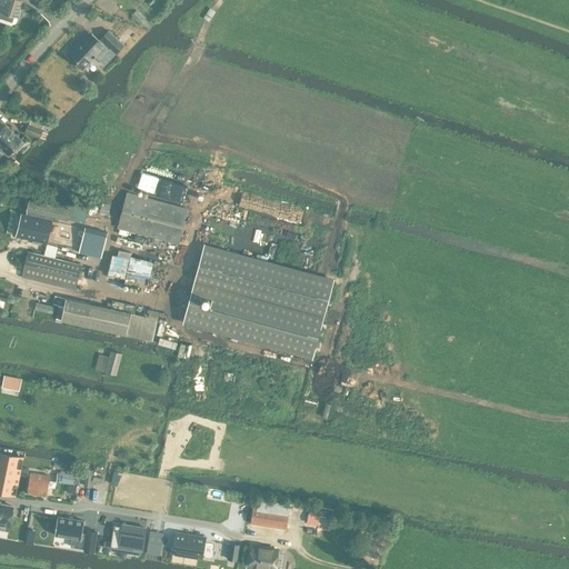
[(21,0),(0,0),(0,10),(0,20),(15,26),(17,16),(19,17),(22,9),(20,8),(22,0),(21,0)]
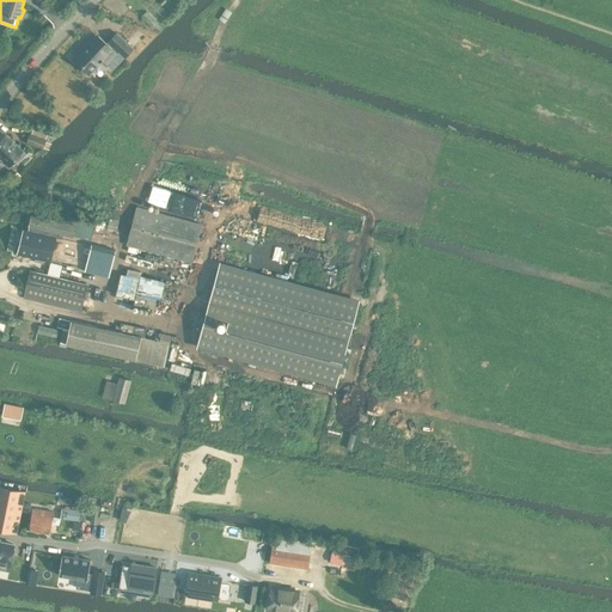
[(133,48),(117,32),(109,42),(124,56),(133,48)]
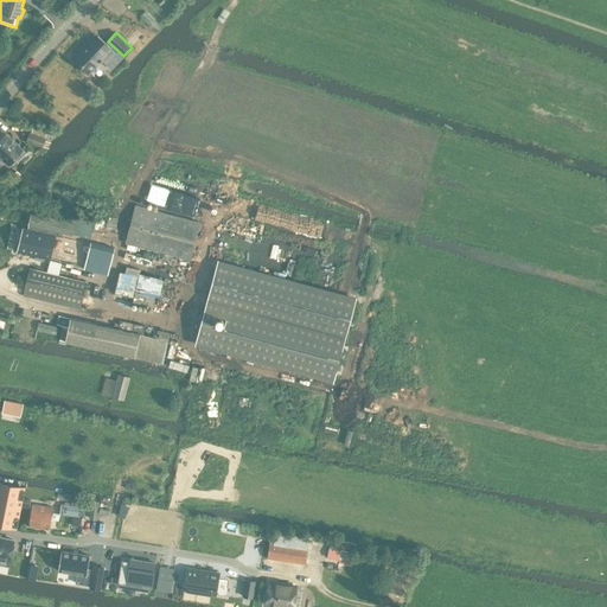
[(85,44),(74,57),(89,71),(101,58),(107,63),(117,51),(108,42),(104,44),(96,36),(90,42),(88,45),(85,44)]
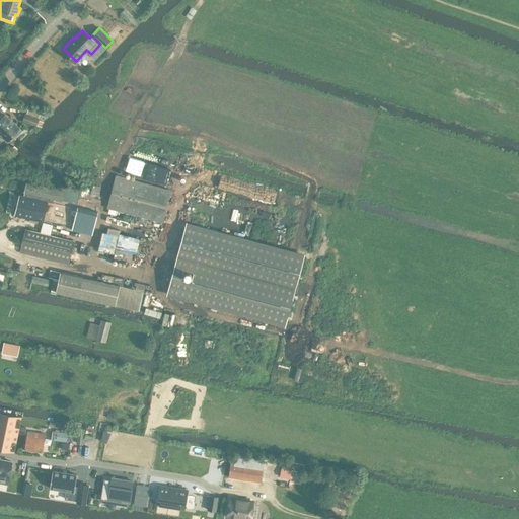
[(22,121),(35,125),(39,117),(40,114),(27,109),(26,113),(25,113),(22,121)]
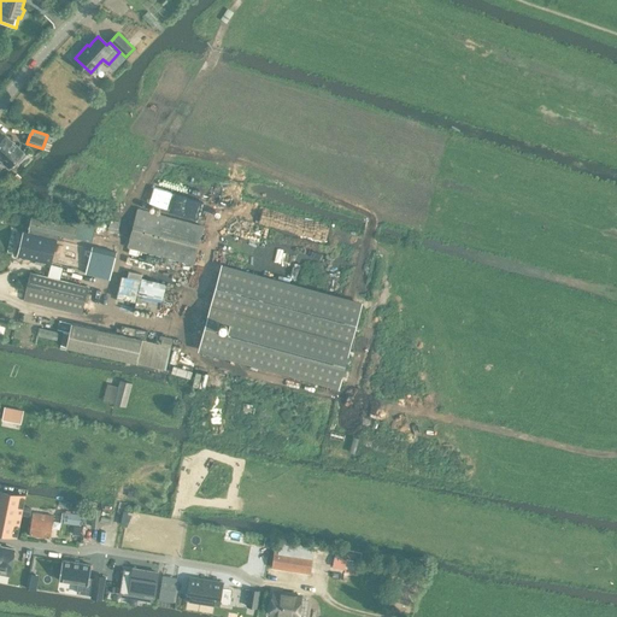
[(27,154),(6,135),(0,141),(0,157),(9,166),(17,158),(19,162),(27,154)]
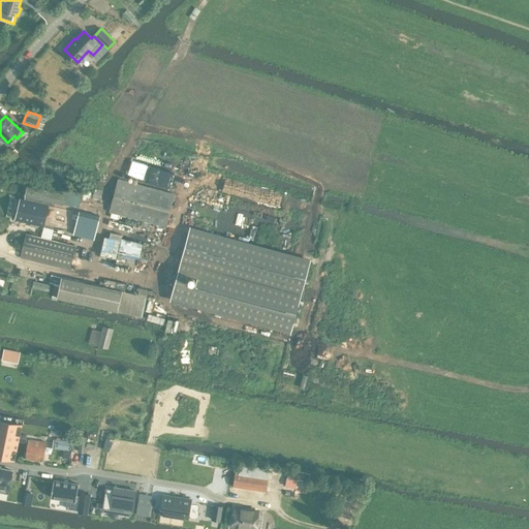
[(165,226),(175,194),(119,179),(110,212),(165,226)]
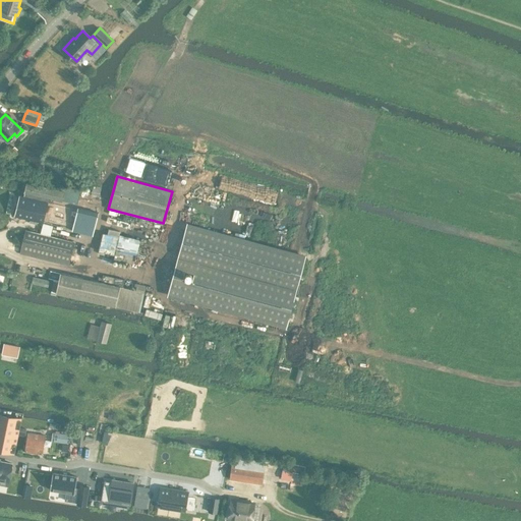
[(20,195),(15,215),(20,216),(27,218),(43,222),(49,198),(62,201),(62,199),(77,204),(80,191),(65,187),(64,191),(27,182),(23,196),(20,195)]
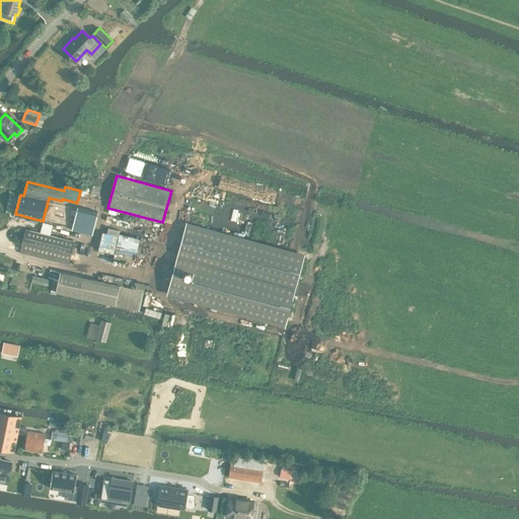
[(78,207),(72,230),(92,235),(98,212),(78,207)]
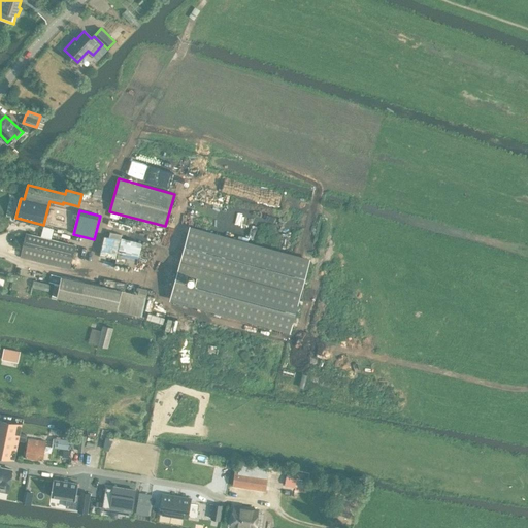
[(190,227),(171,292),(170,297),(191,303),(290,330),(291,325),(292,322),(308,260),(209,233),(190,227)]
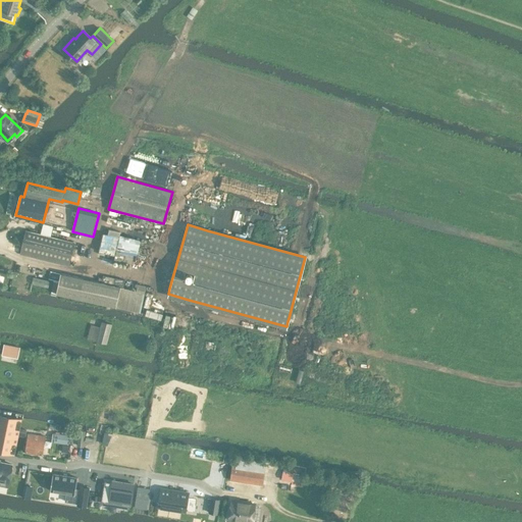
[(98,251),(115,256),(114,259),(135,264),(141,240),(120,235),(121,231),(108,228),(107,235),(103,233),(98,251)]
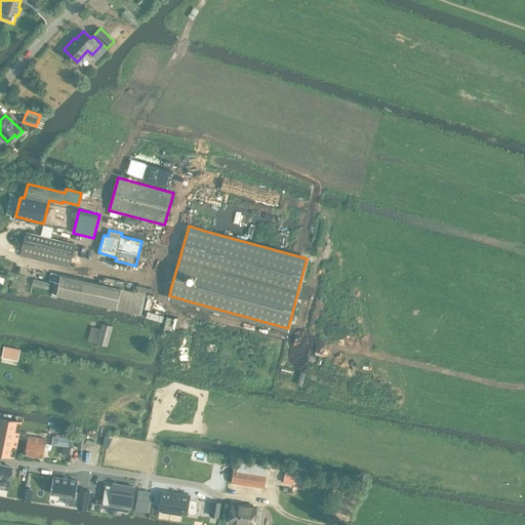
[(75,243),(26,231),(19,255),(70,268),(75,243)]
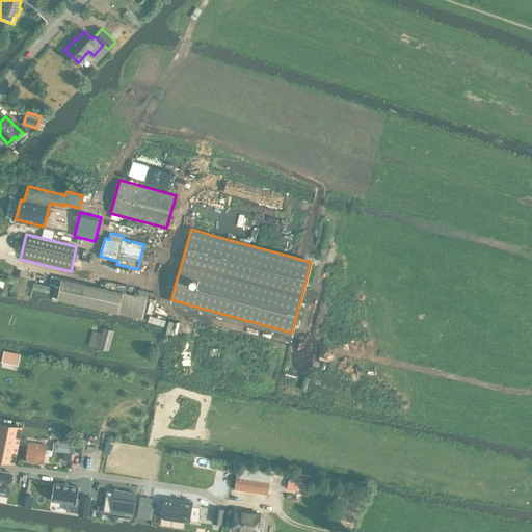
[(51,276),(50,284),(55,285),(51,300),(56,301),(57,301),(57,299),(143,318),(148,297),(126,292),(61,277),(61,278),(51,276)]
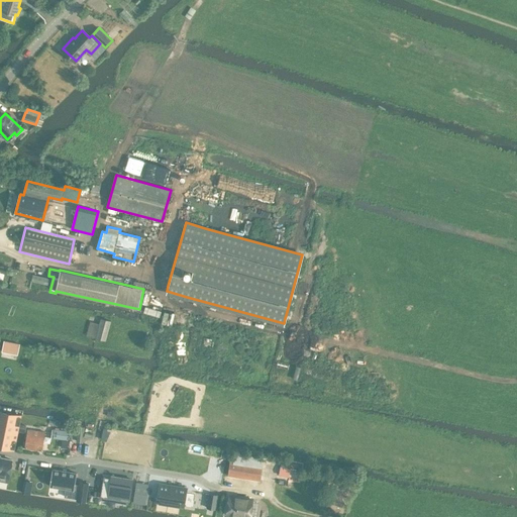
[(106,340),(111,321),(100,318),(99,323),(90,321),(86,335),(106,340)]
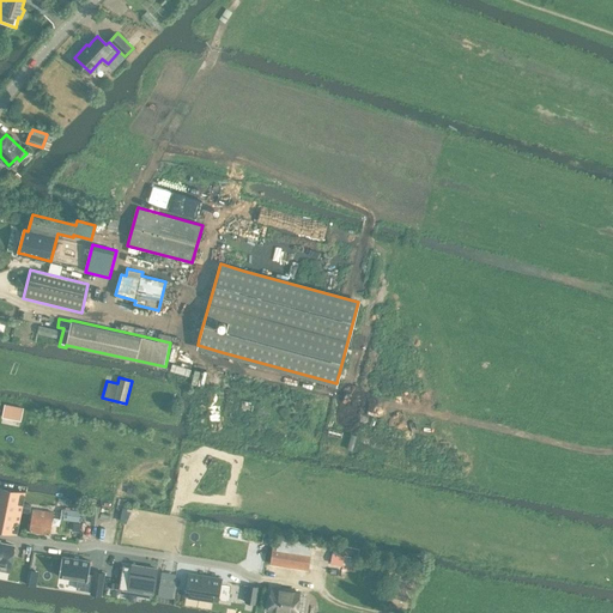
[(6,405),(4,417),(19,419),(22,408),(6,405)]
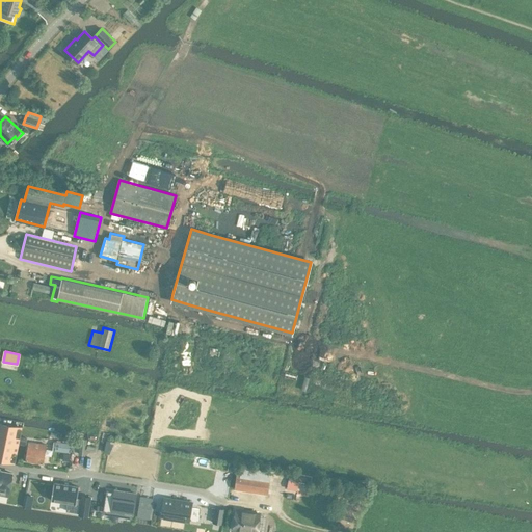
[(0,422),(0,458),(15,461),(22,427),(0,422)]
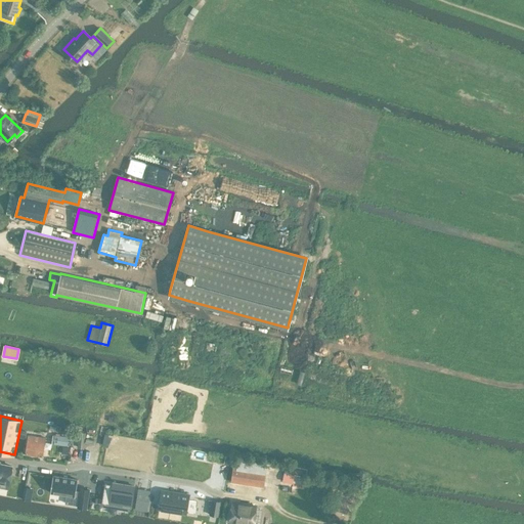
[(42,456),(45,438),(29,435),(26,453),(42,456)]
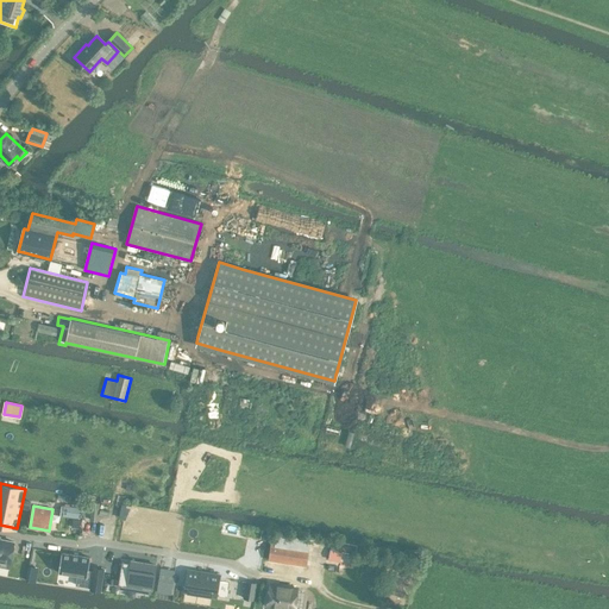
[(77,518),(79,508),(61,507),(60,516),(77,518)]
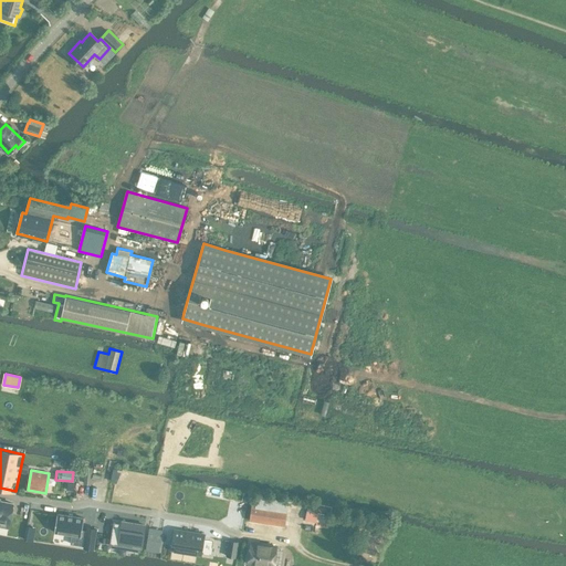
[(0,526),(8,527),(8,523),(10,515),(13,513),(14,507),(12,504),(12,503),(0,501),(0,526)]
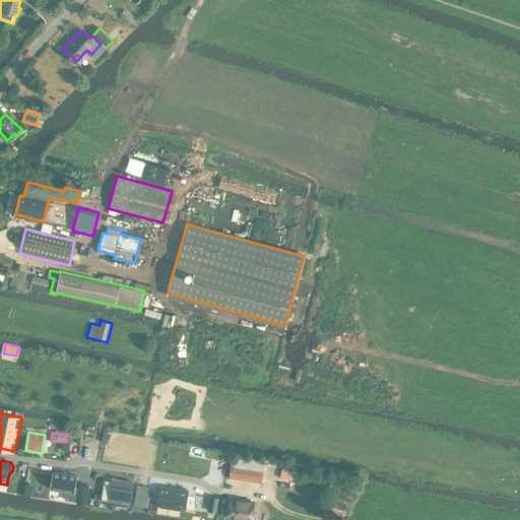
[(231,469),(230,477),(261,482),(263,468),(250,466),(232,464),(231,469)]
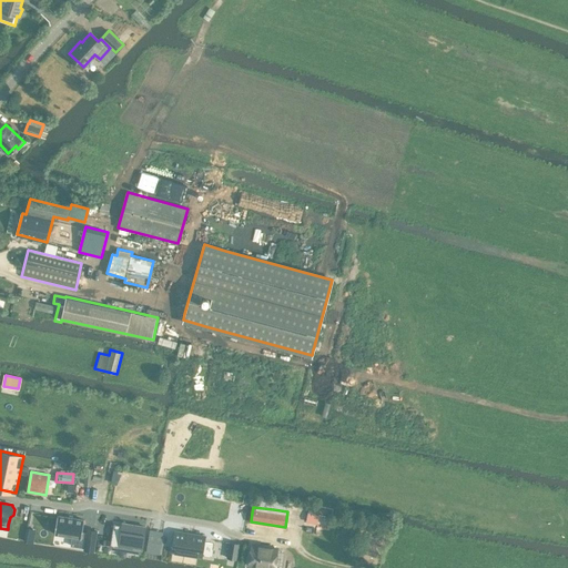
[(57,514),(53,533),(72,536),(71,544),(85,546),(84,547),(94,549),(98,530),(88,528),(87,531),(82,530),(84,518),(57,514)]
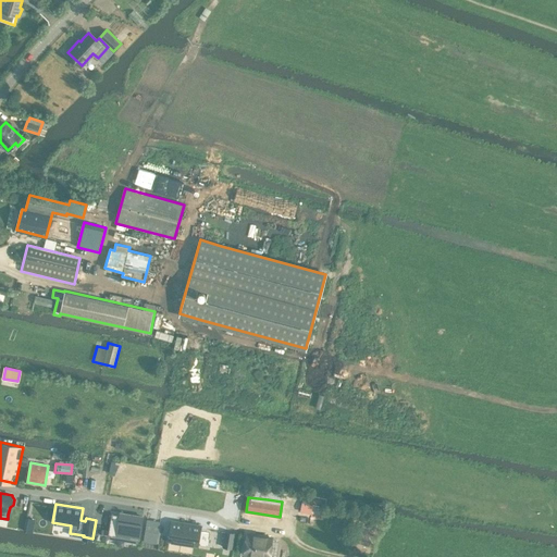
[(111,514),(108,535),(118,536),(118,534),(130,536),(130,539),(139,540),(143,517),(141,517),(141,519),(134,518),(135,516),(120,512),(120,515),(111,514)]
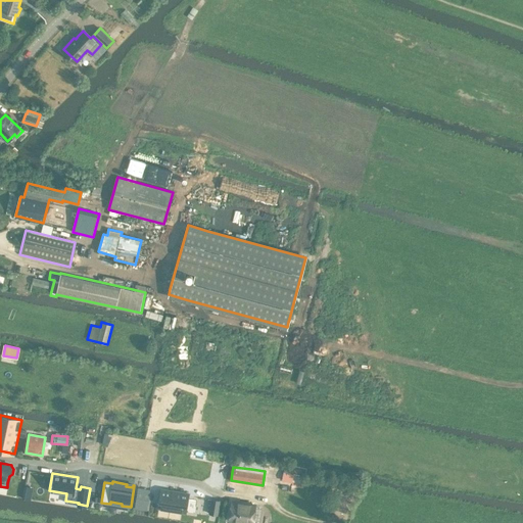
[(161,489),(158,508),(186,512),(189,493),(161,489)]
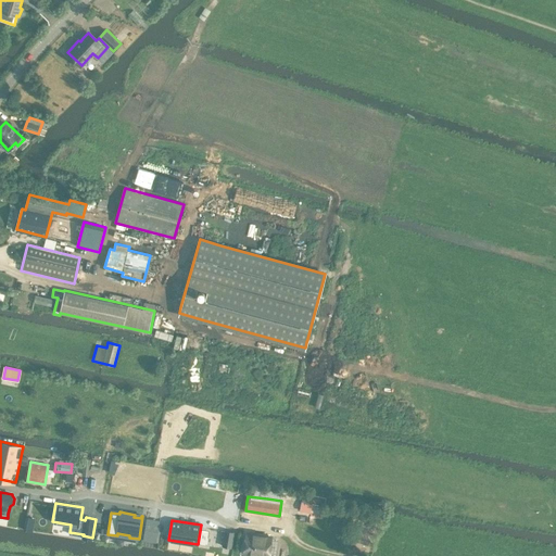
[(245,533),(243,554),(260,555),(268,555),(272,536),(245,533)]
